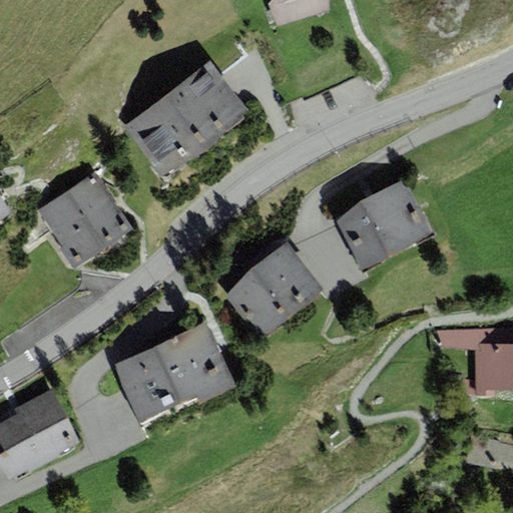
[(272,0),(268,4),(276,29),(330,11),(330,0),(272,0)]
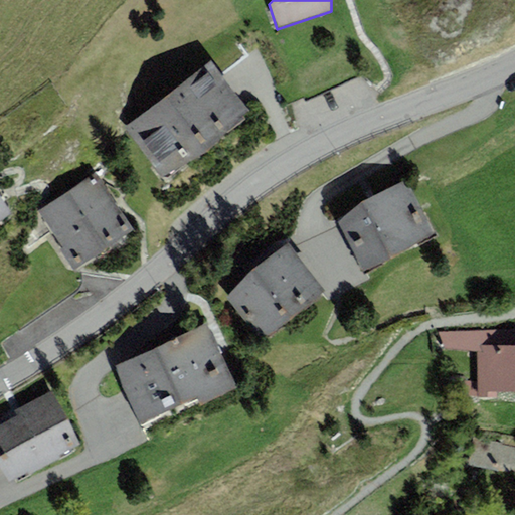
[(126,127),(164,179),(249,117),(211,64),(126,127)]
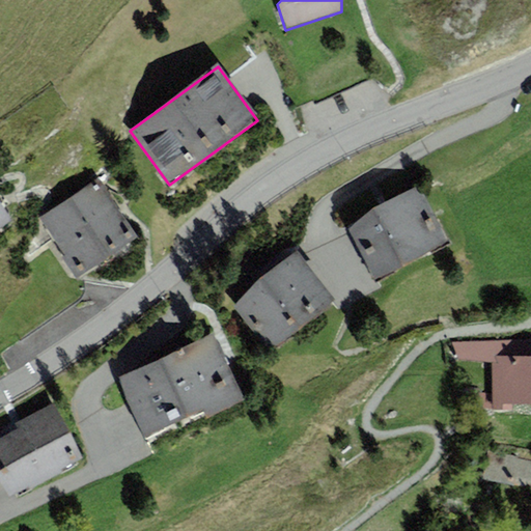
[(99,180),(40,218),(79,278),(138,241),(99,180)]
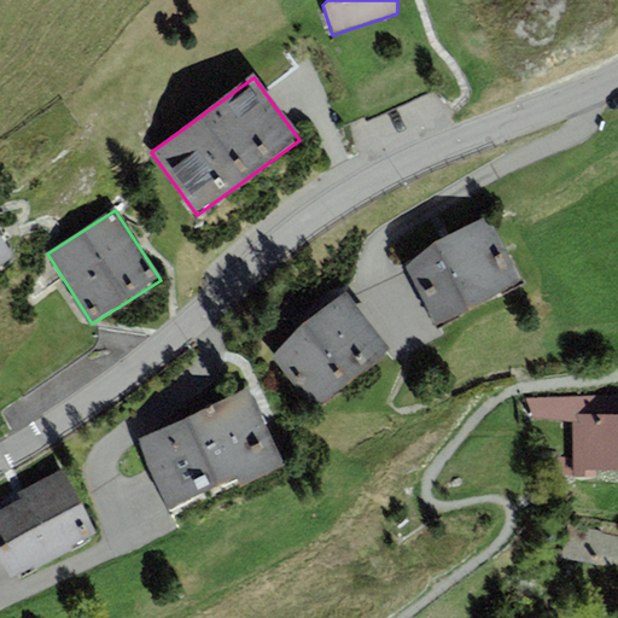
[(437,242),(406,268),(436,326),(523,281),(489,215),(437,242)]
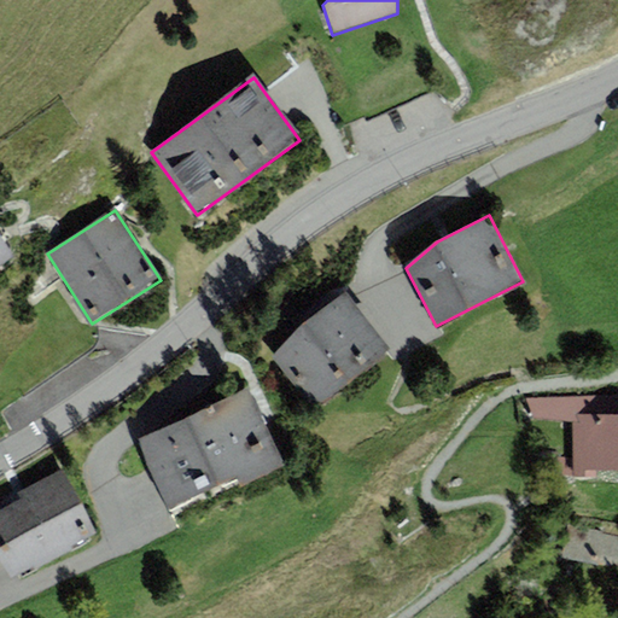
[(0,234),(0,266),(15,256),(0,234)]
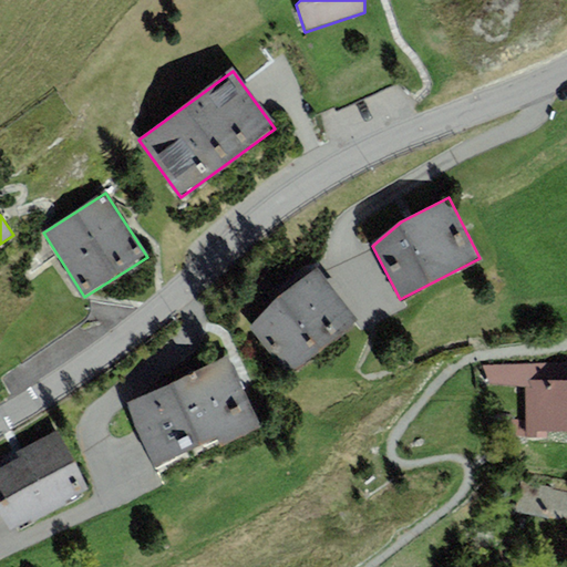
[(318,271),(248,328),(289,377),(358,320),(318,271)]
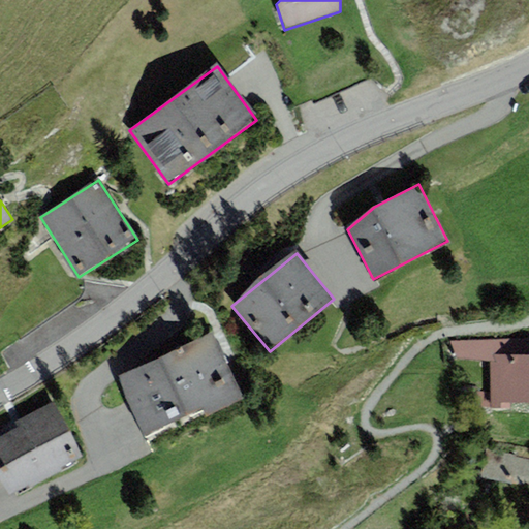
[(213,333),(118,377),(145,435),(203,408),(207,415),(243,399),(213,333)]
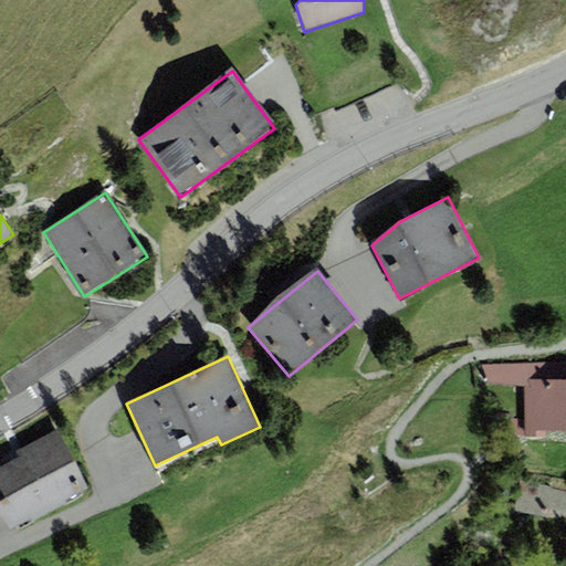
[(565,429),(565,362),(484,365),(484,384),(525,387),(525,419),(512,419),(512,438),(546,438),(546,430),(565,429)]
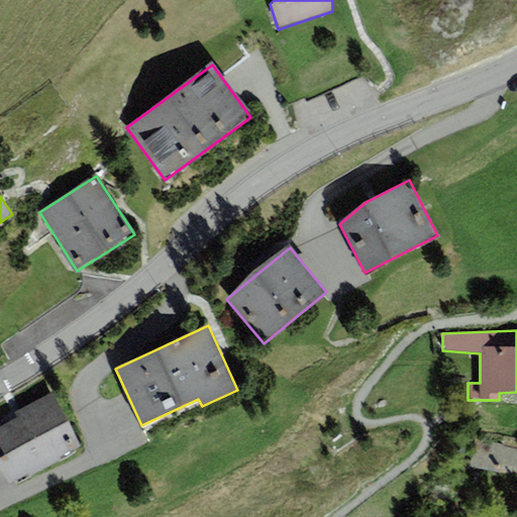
[(18,418),(0,426),(0,463),(10,484),(80,447),(52,393),(15,412),(18,418)]
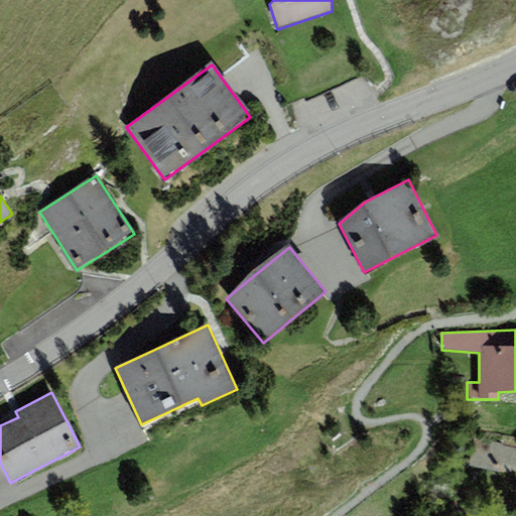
[(515,448),(475,440),(469,466),(515,476),(515,448)]
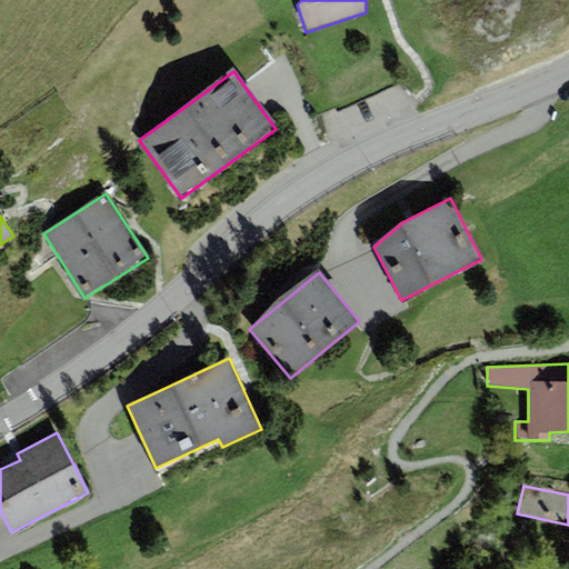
All buildings are outlined.
